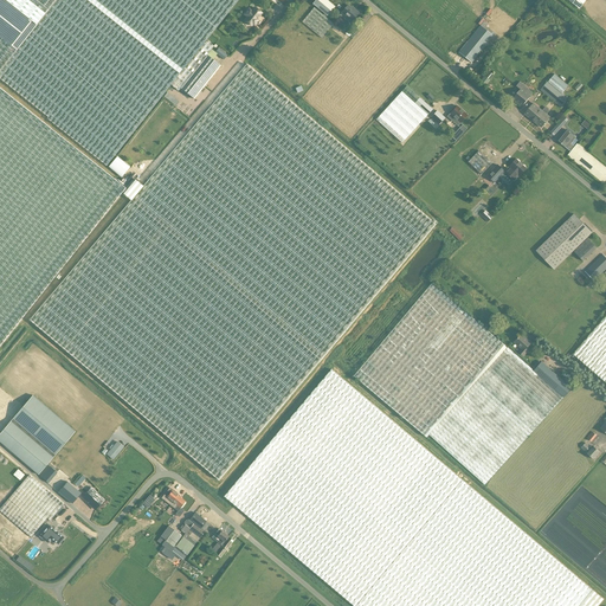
[(206,40),(238,0),(0,0),(0,345),(126,188),(0,88),(0,78),(28,102),(47,117),(47,118),(107,166),(171,85),(178,91),(180,88),(194,100),(200,91),(206,84),(220,66),(207,55),(211,49),(213,46),(206,40)]
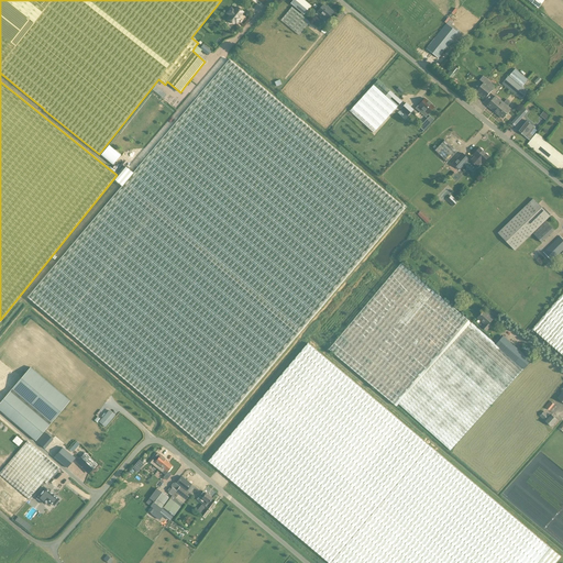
[(293,0),(290,3),(304,14),(310,7),(302,0),(293,0)]
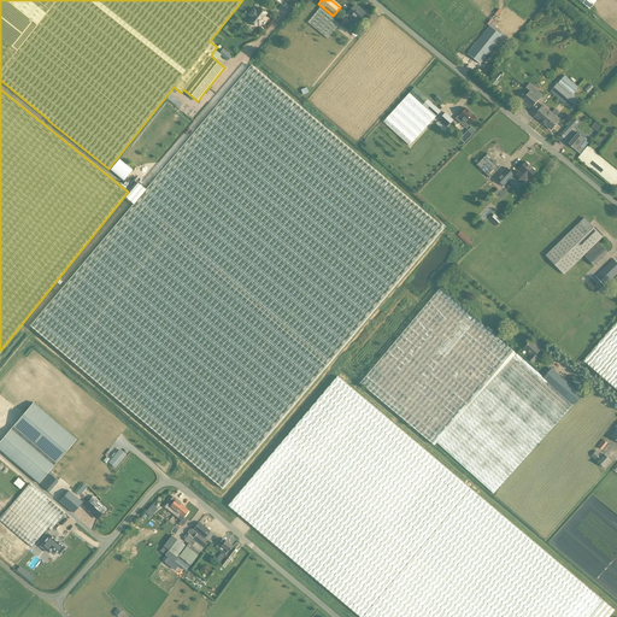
[(354,5),(347,13),(358,22),(365,13),(362,11),(354,5)]
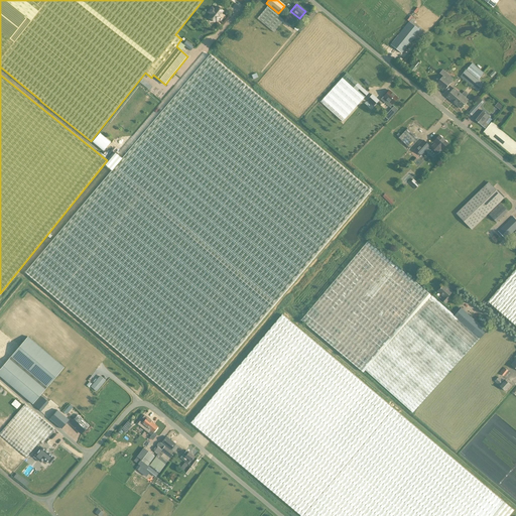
[(267,6),(257,18),(273,32),(281,22),(286,26),(288,23),(267,6)]
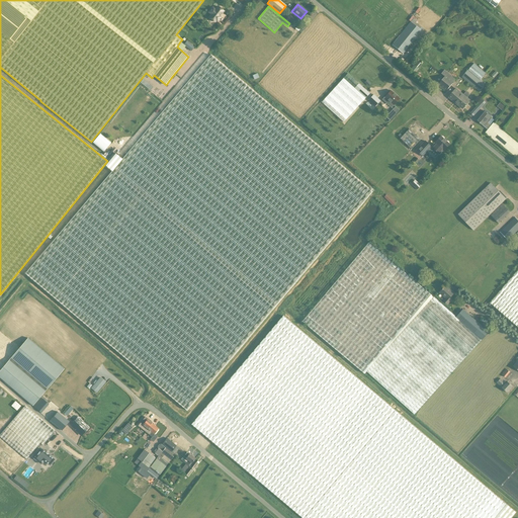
[(209,17),(216,22),(216,21),(218,21),(221,17),(220,16),(224,11),(218,7),(216,10),(212,7),(208,12),(211,14),(209,17)]
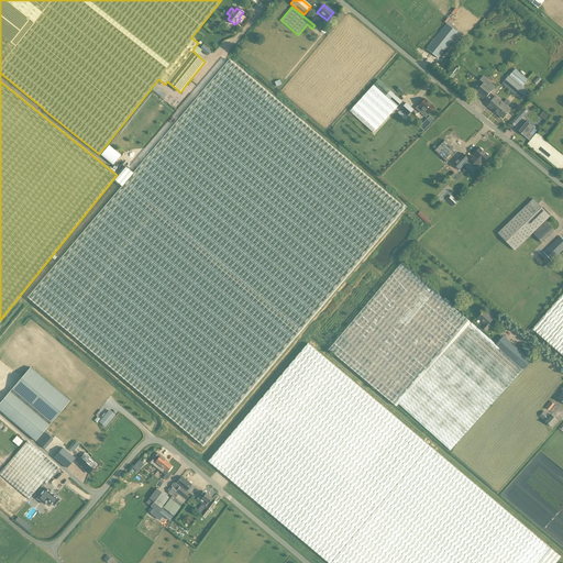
[(251,23),(253,19),(249,17),(244,25),(246,28),(250,23),(251,23)]
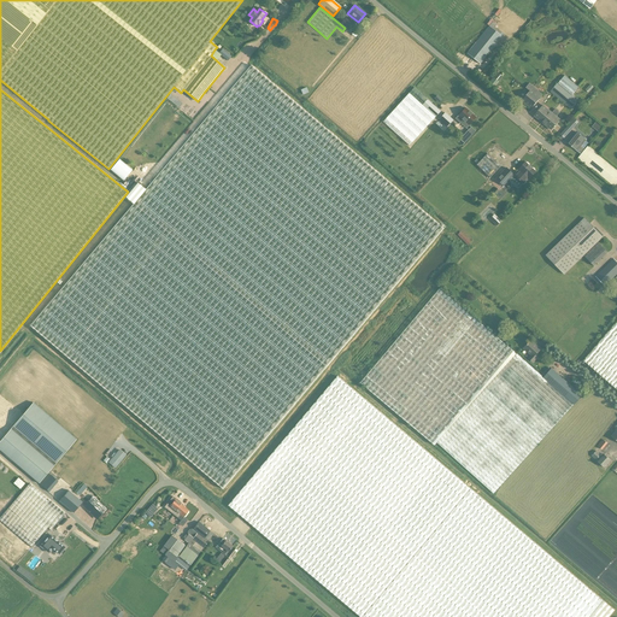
[(480,64),(483,59),(504,34),(501,33),(499,35),(489,27),(466,53),(480,64)]
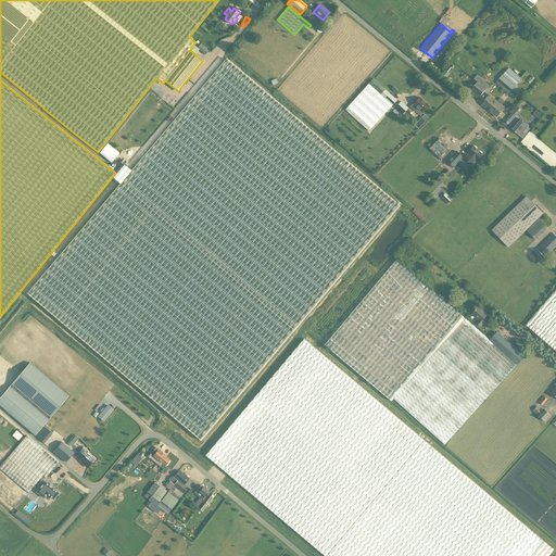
[(198,48),(200,49),(206,54),(209,51),(200,45),(198,47),(198,48)]
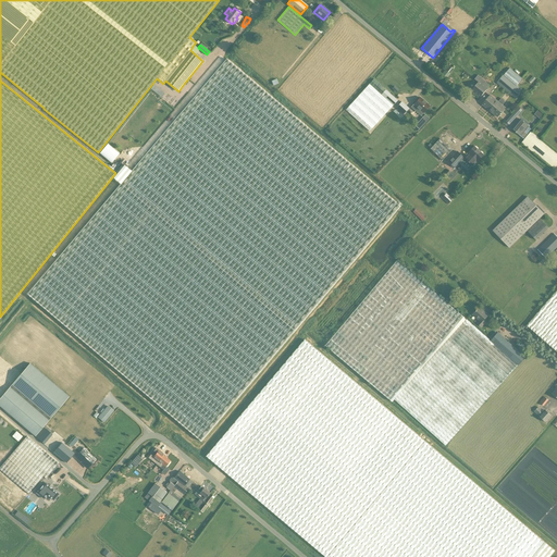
[(218,52),(23,294),(202,440),(398,198),(218,52)]
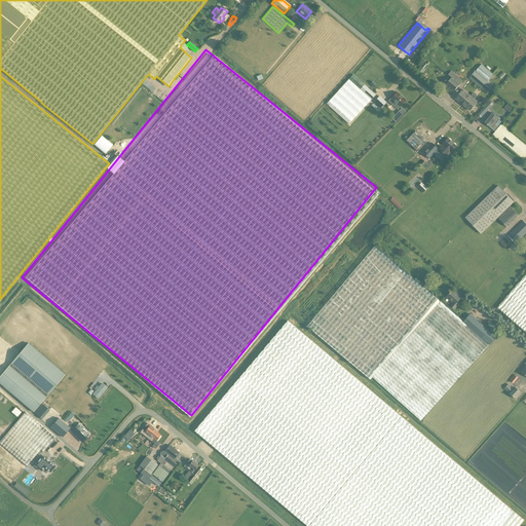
[(424,61),(417,69),(422,73),(429,66),(424,61)]
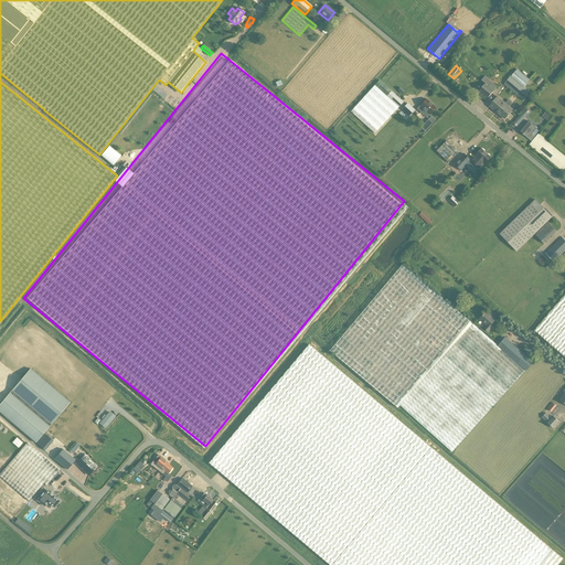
[(512,74),(503,84),(523,100),(530,93),(524,87),(530,80),(516,68),(512,75),(512,74)]
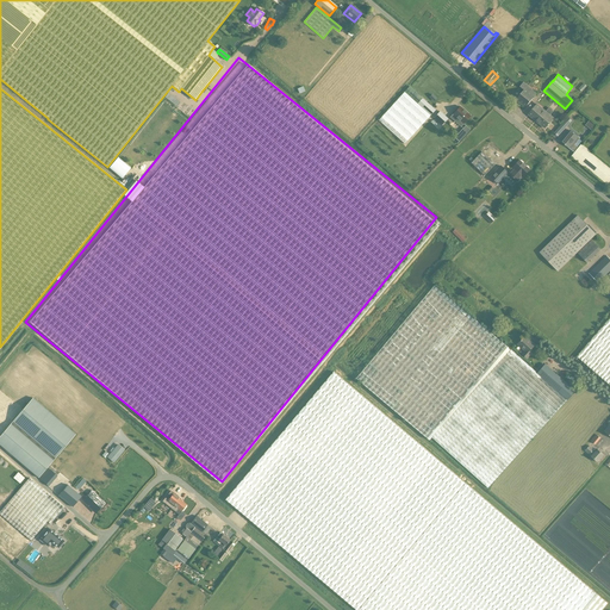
[(534,97),(536,93),(523,82),(520,87),(524,89),(516,99),(526,107),(534,97)]
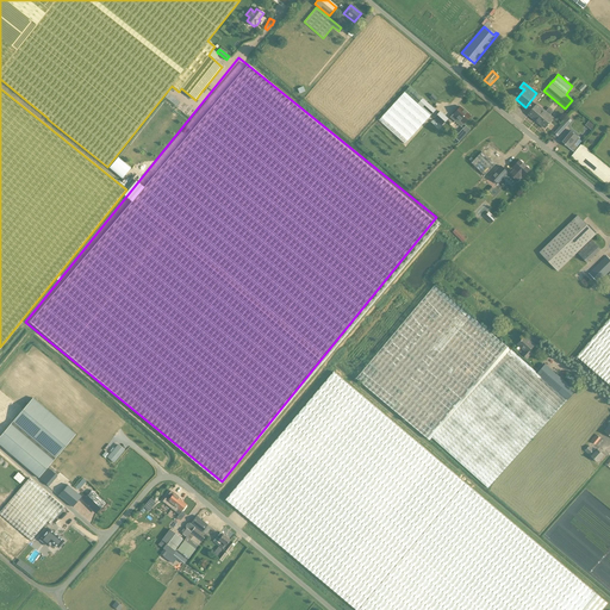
[(435,110),(410,86),(378,120),(404,144),(435,110)]
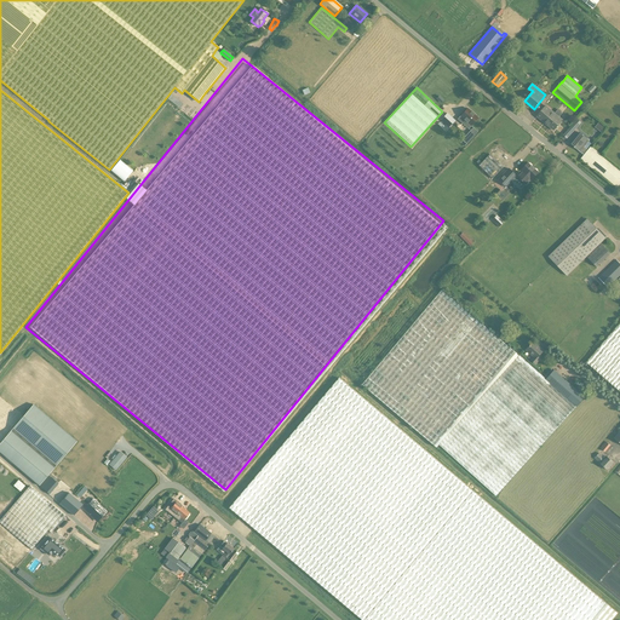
[(181,108),(184,103),(172,95),(168,99),(181,108)]
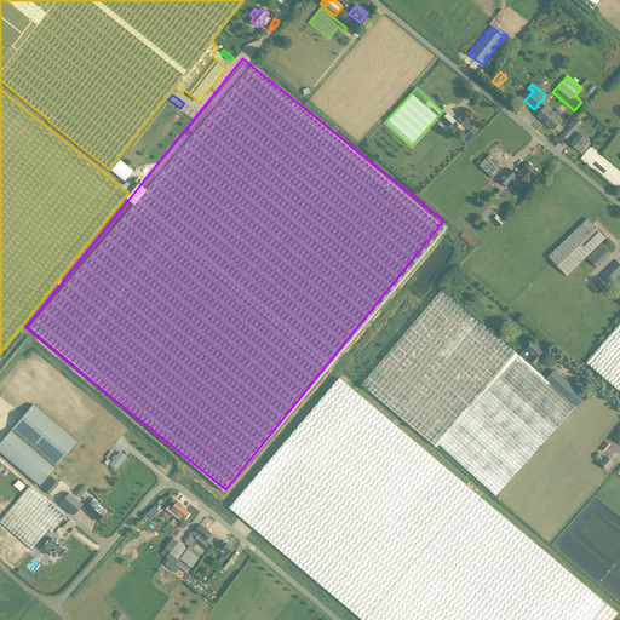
[(558,109),(555,114),(546,107),(537,116),(554,131),(562,120),(558,118),(562,113),(558,109)]
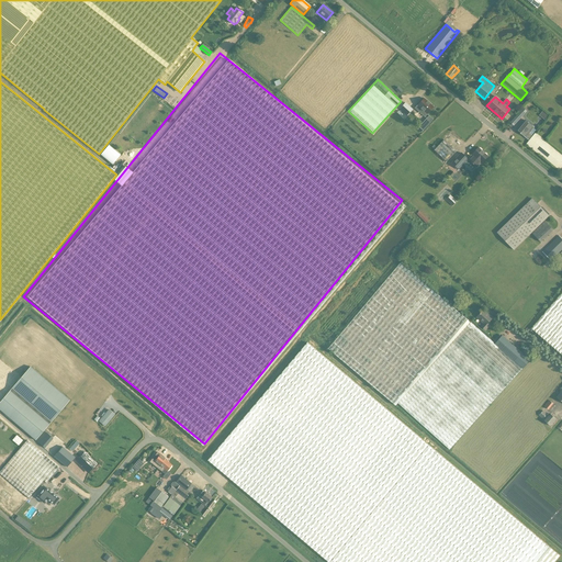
[(424,99),(417,105),(427,114),(433,107),(424,99)]
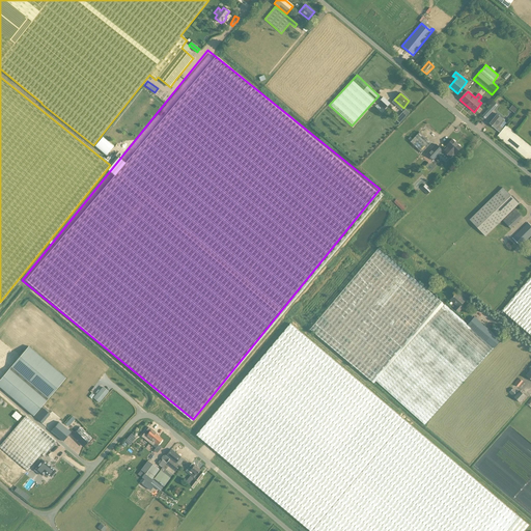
[(389,103),(383,98),(378,103),(385,108),(389,103)]
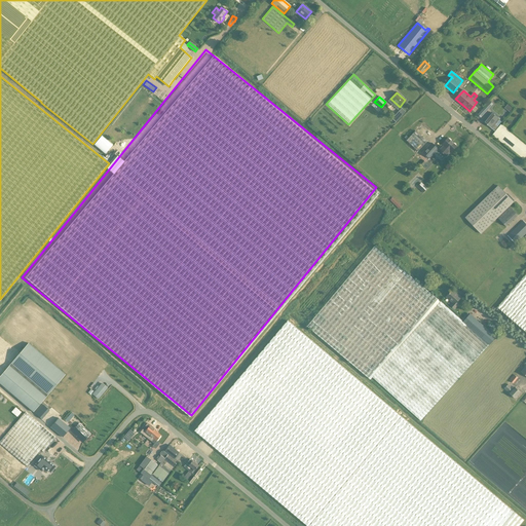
[(491,101),(478,114),(481,117),(494,105),(491,101)]
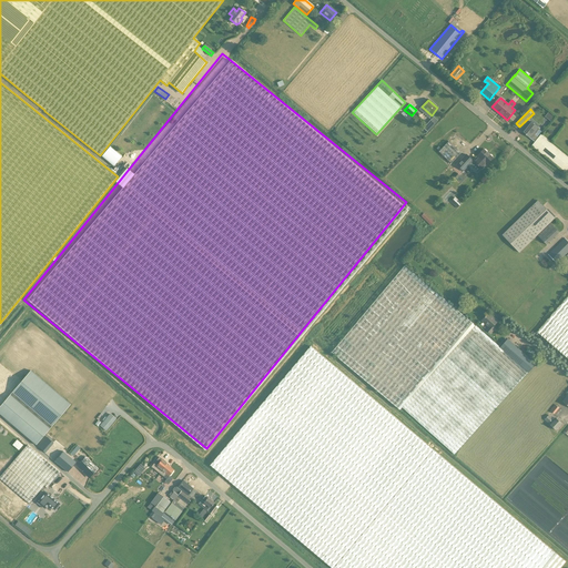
[(548,112),(545,117),(551,121),(555,117),(548,112)]
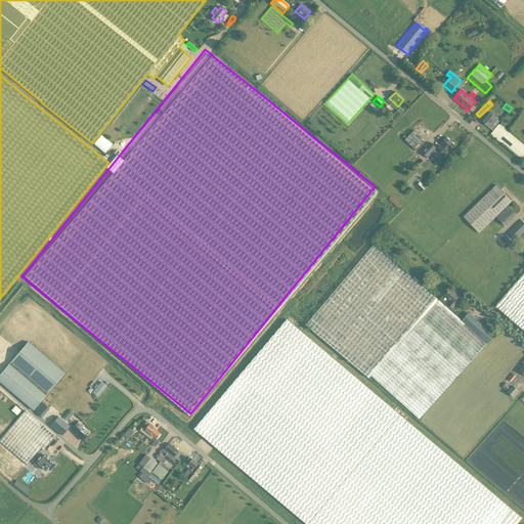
[(498,119),(496,118),(489,113),(482,122),(489,127),(493,130),(496,126),(493,125),(497,120),(498,119)]
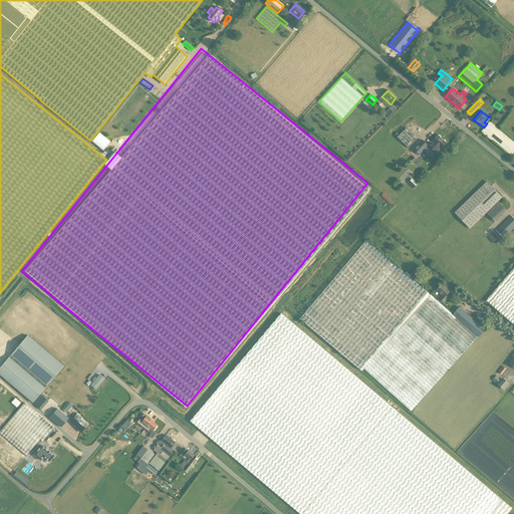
[(513,141),(490,121),(481,132),(513,159),(513,141)]
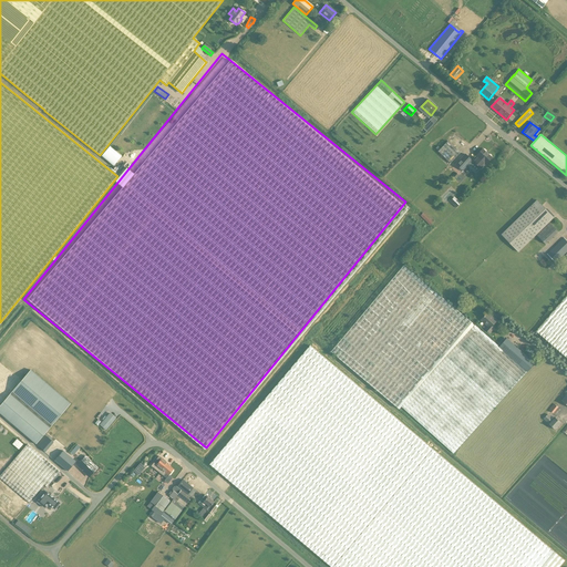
[(460,153),(447,141),(437,152),(450,163),(460,153)]
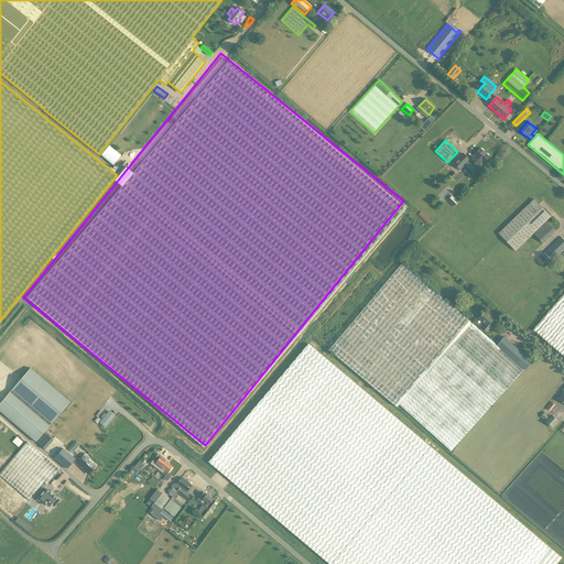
[(101,155),(112,165),(120,156),(121,155),(109,145),(101,155)]
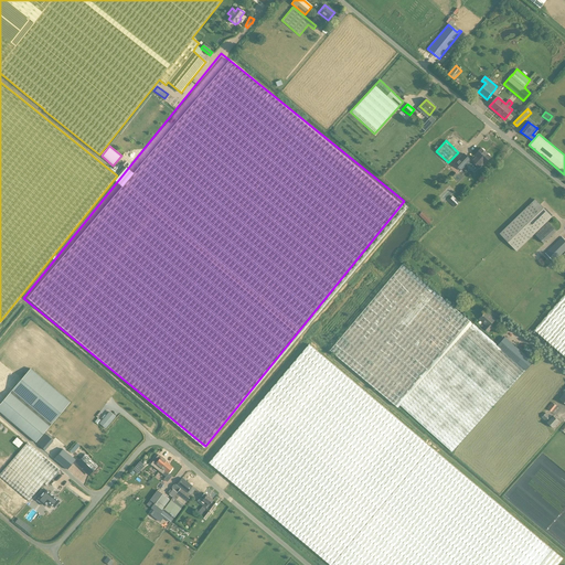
[(480,149),(470,160),(479,169),(490,157),(480,149)]
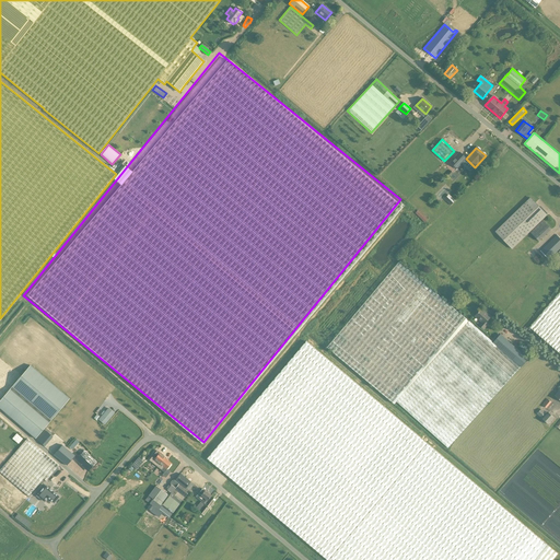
[(459,153),(450,163),(456,170),(466,159),(459,153)]
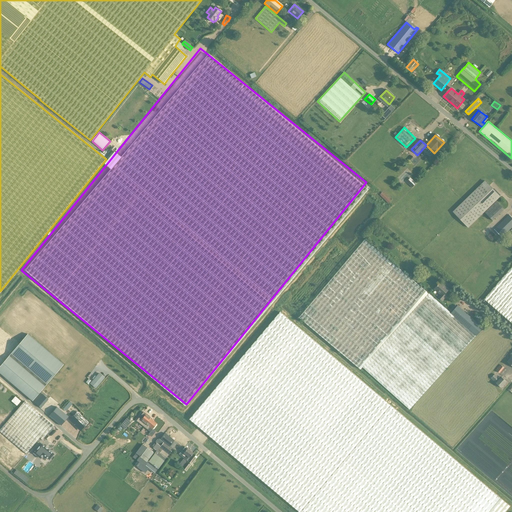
[(413,188),(417,183),(411,178),(407,182),(413,188)]
